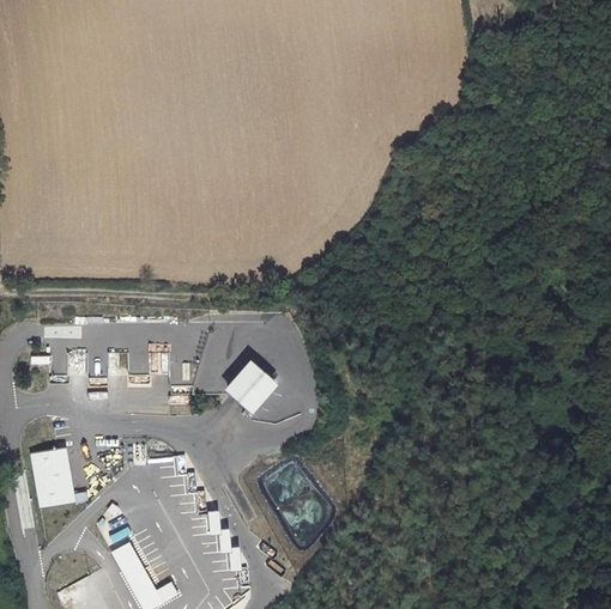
[(250,359),(224,388),(252,413),(278,383),(250,359)]
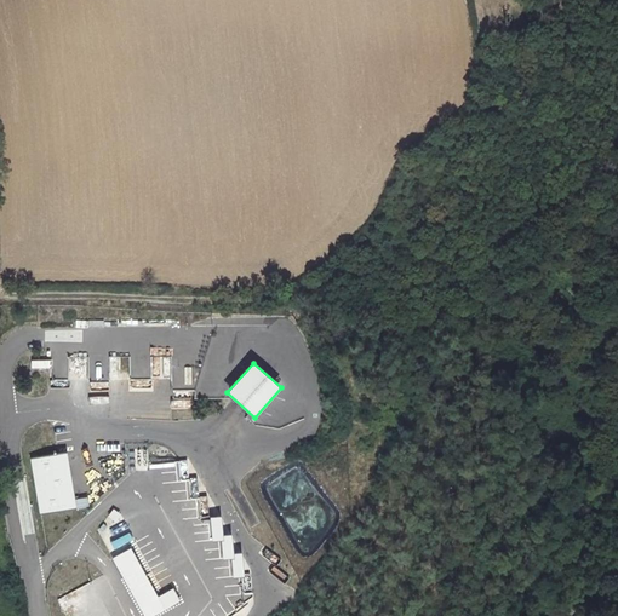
[(75,510),(68,455),(30,459),(36,514),(75,510)]
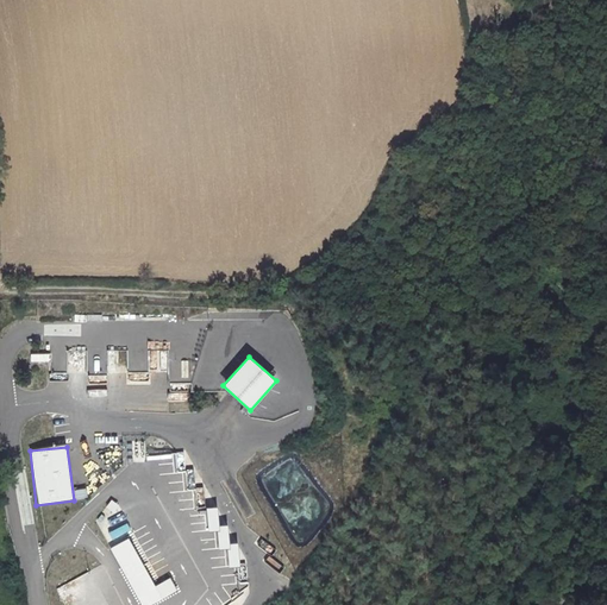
[(206,509),(207,531),(217,531),(218,549),(226,549),(227,567),(239,567),(238,543),(229,544),(227,525),(218,525),(217,508),(206,509)]
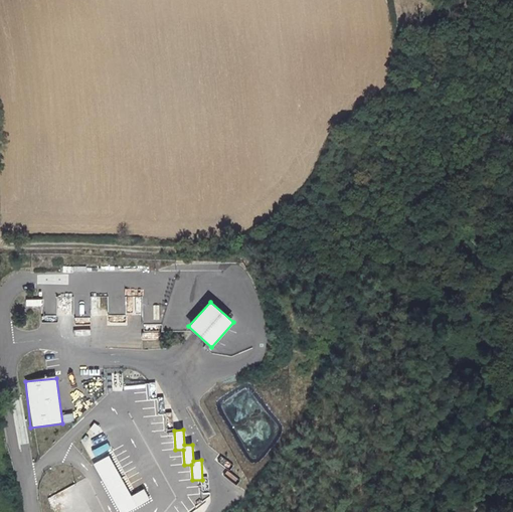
[(144,489),(131,496),(110,456),(94,464),(118,511),(128,511),(150,501),(144,489)]
